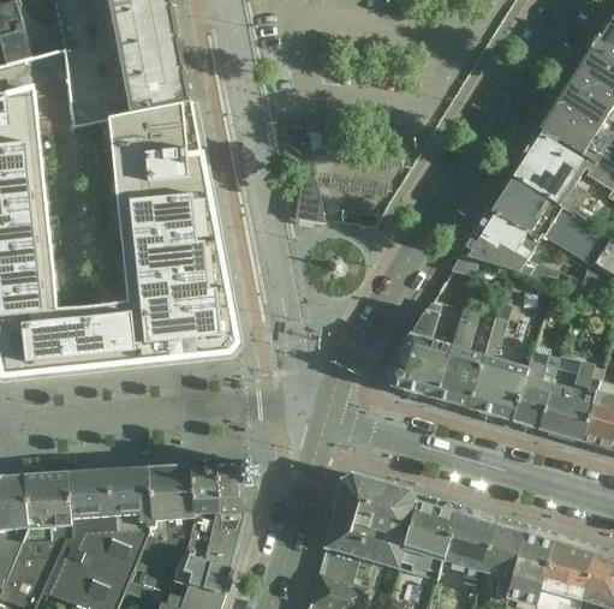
[(0,34),(24,28),(16,0),(12,0),(0,4),(0,34)]
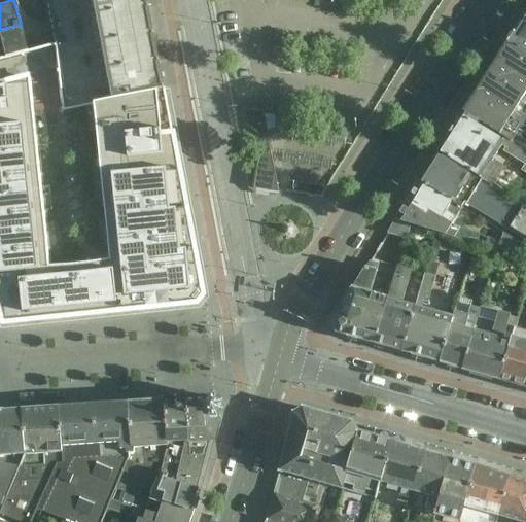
[(48,0),(57,40),(59,39),(62,104),(140,90),(160,87),(163,85),(146,0),(48,0)]
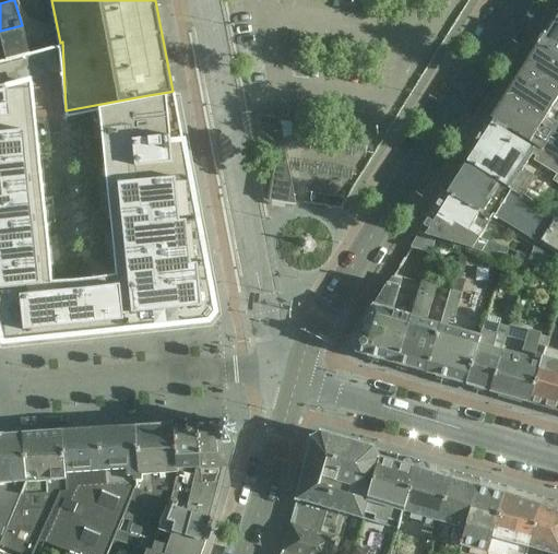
[(557,15),(554,13),(537,38),(557,50),(557,15)]
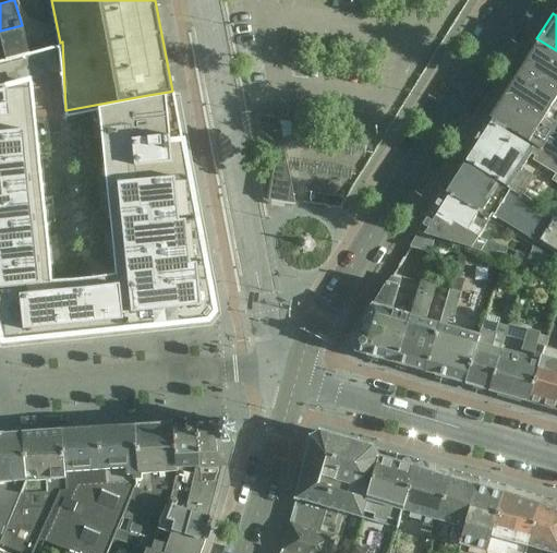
[(28,51),(22,25),(0,31),(0,58),(8,56),(28,51)]
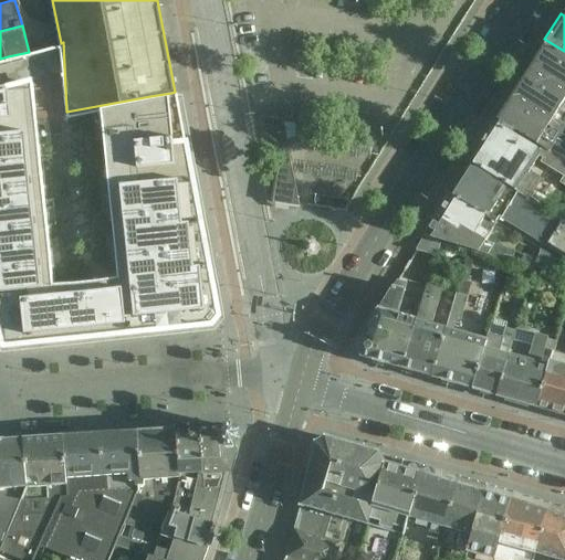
[(564,51),(544,39),(530,63),(564,86),(564,51)]
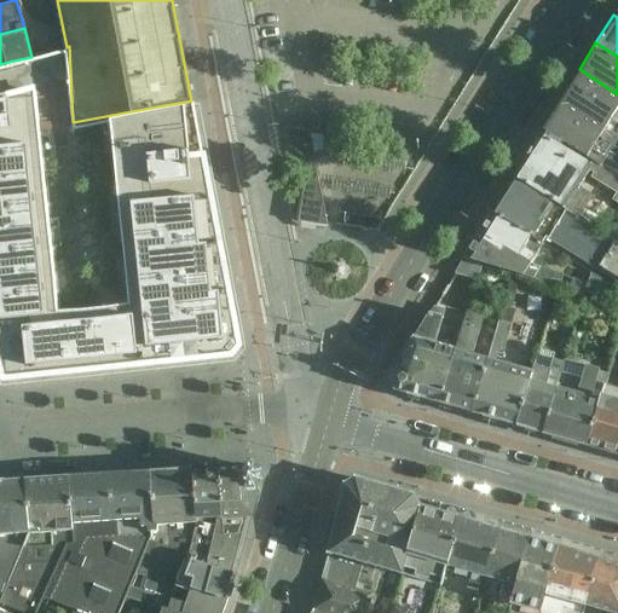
[(69,46),(67,47),(32,57),(9,62),(0,64),(0,354),(26,372),(39,370),(111,363),(156,358),(202,353),(215,352),(234,328),(231,314),(230,314),(206,180),(202,179),(189,108),(188,102),(165,105),(73,122),(69,46)]
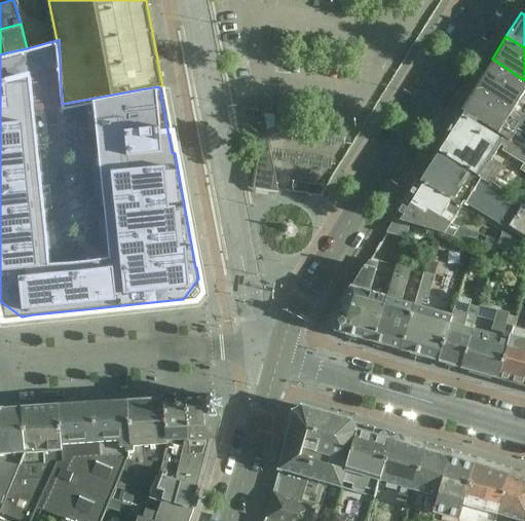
[(524,80),(492,59),(477,82),(524,112),(524,113),(524,80)]
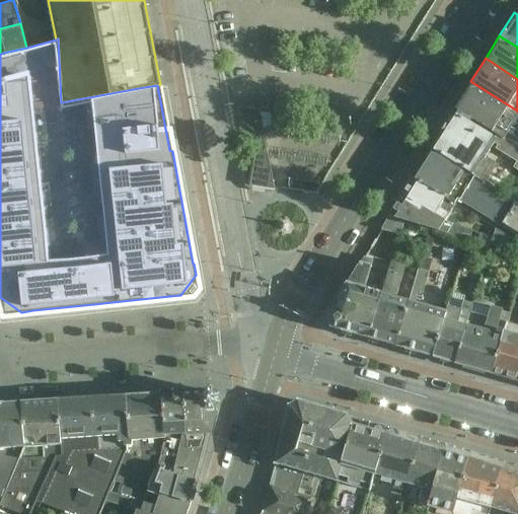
[(517,111),(470,81),(454,106),(457,108),(517,146),(517,112),(517,111)]
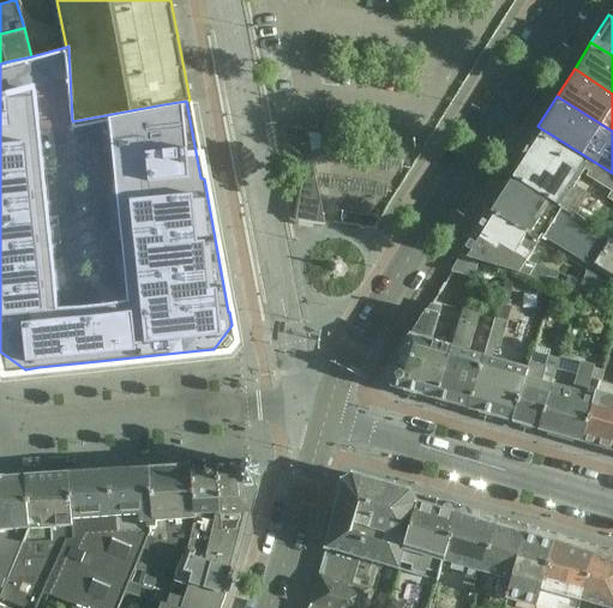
[(536,131),(533,134),(530,139),(510,172),(574,211),(587,188),(575,181),(584,166),(588,168),(586,172),(611,187),(606,194),(612,198),(612,173),(541,128),(539,132),(536,131)]
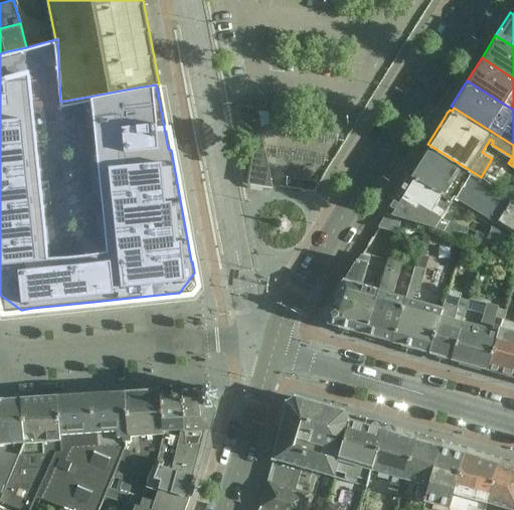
[(513,202),(511,200),(513,198),(480,178),(481,177),(427,144),(411,169),(447,190),(490,217),(513,231),(513,202)]
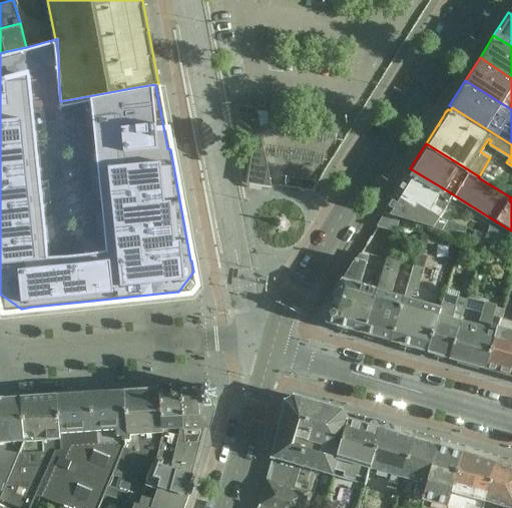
[(262,182),(271,184),(264,145),(263,145),(263,146),(253,152),(248,180),(262,182)]
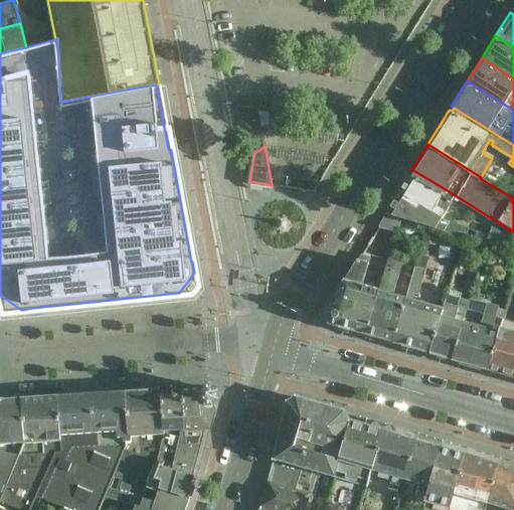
[(447,190),(411,169),(396,194),(441,216),(451,199),(444,195),(447,190)]
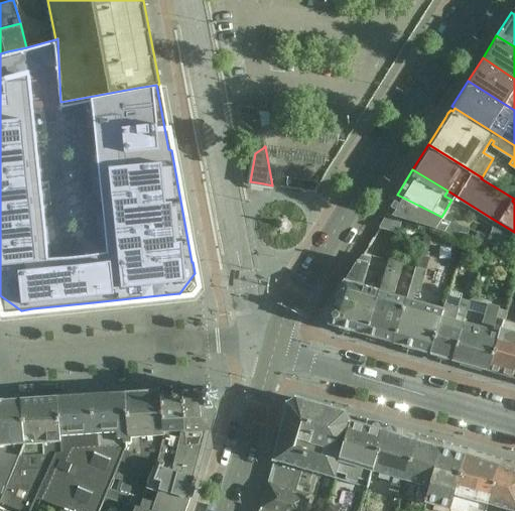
[(441,217),(397,195),(386,212),(401,216),(435,226),(445,229),(466,235),(469,224),(441,217)]
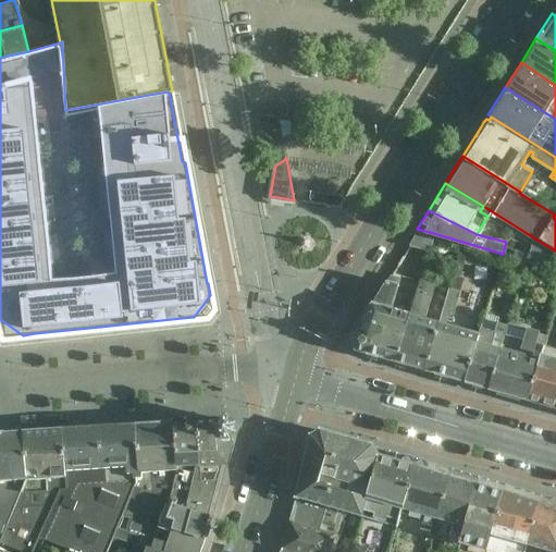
[(433,233),(417,229),(409,242),(429,248),(433,233)]
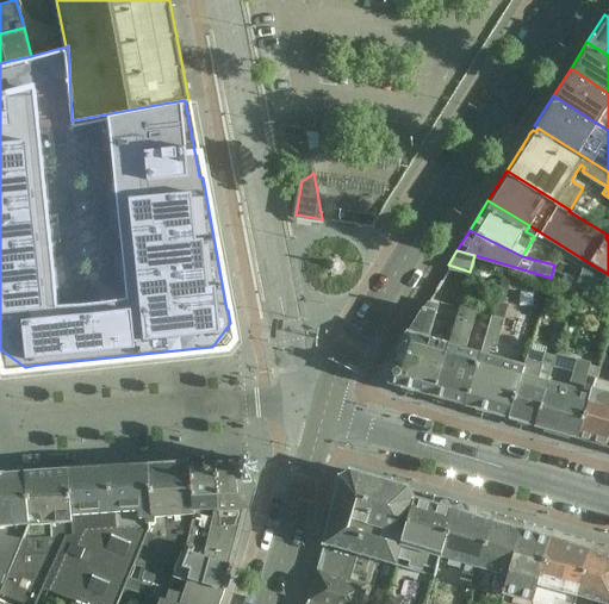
[(582,265),(578,278),(597,284),(606,279),(582,265)]
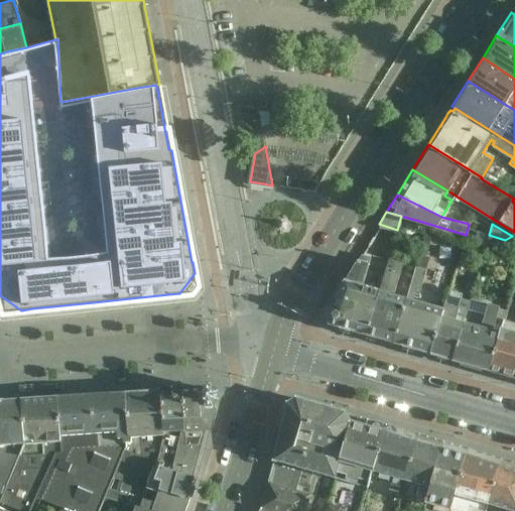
[(489,234),(477,228),(472,237),(486,240),(489,234)]
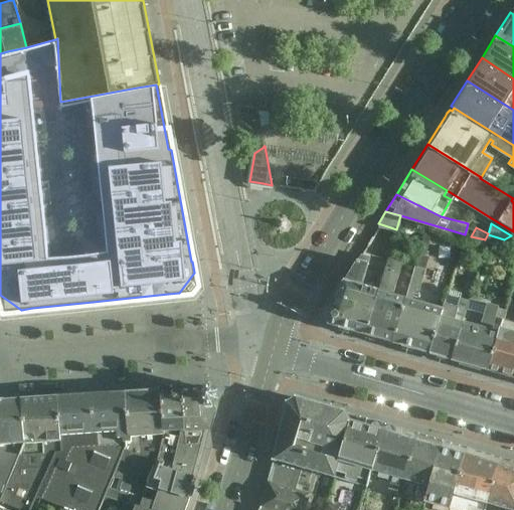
[(481,252),(484,240),(475,237),(472,249),(481,252)]
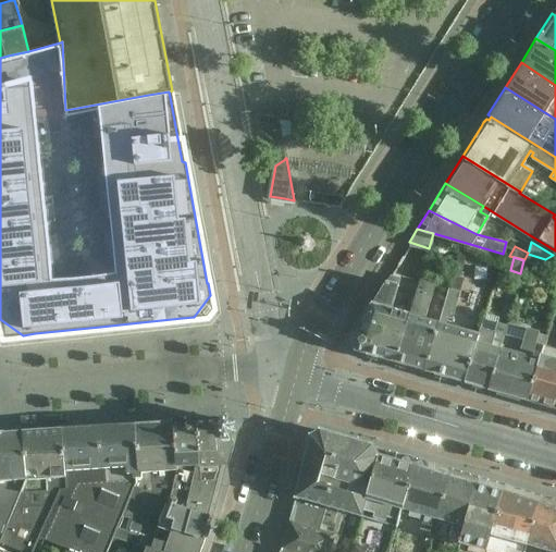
[(398,282),(385,279),(372,302),(362,318),(363,319),(360,328),(354,331),(350,340),(355,347),(396,359),(408,314),(391,308),(398,282)]
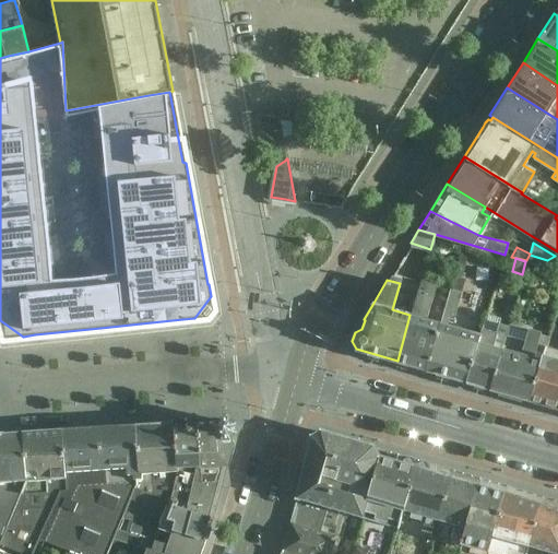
[(432,292),(417,287),(411,311),(410,315),(398,361),(426,368),(439,323),(425,319),(432,292)]
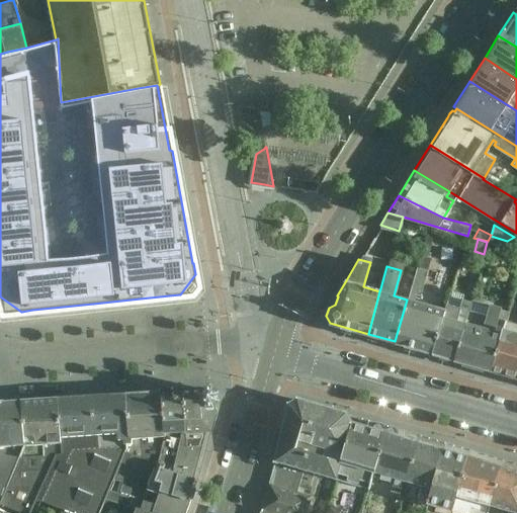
[(416,267),(407,300),(395,341),(431,351),(443,310),(412,301),(414,293),(420,294),(427,270),(416,267)]
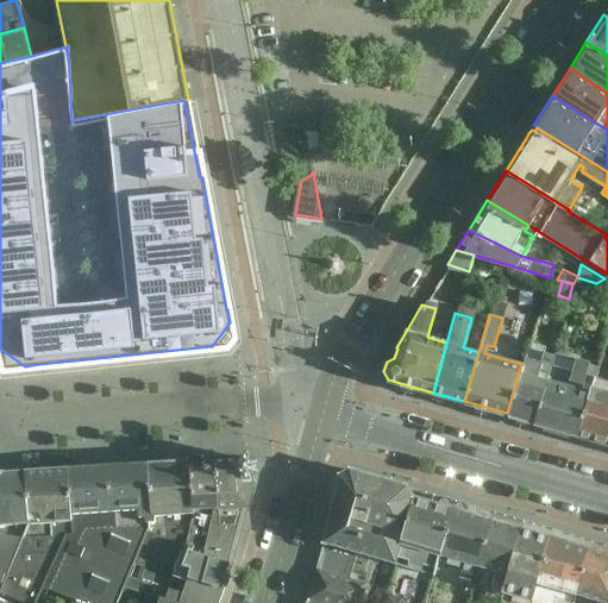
[(524,357),(521,364),(507,413),(533,421),(553,352),(543,350),(544,345),(528,341),(524,357)]
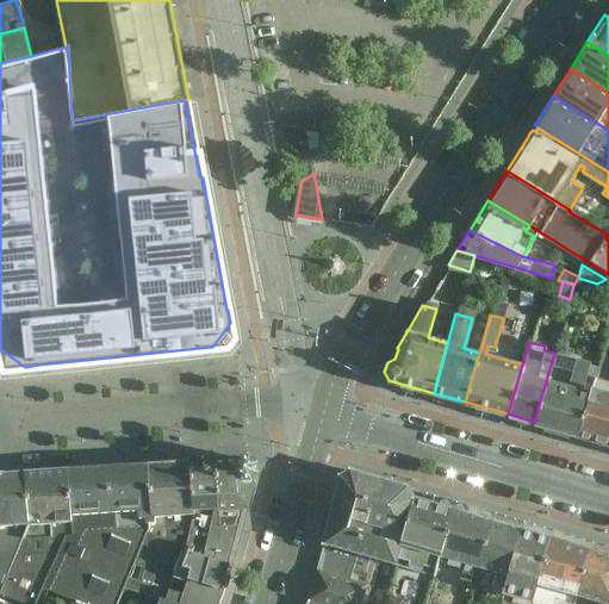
[(598,362),(557,350),(555,354),(554,353),(534,422),(577,434),(590,391),(595,377),(598,362)]
